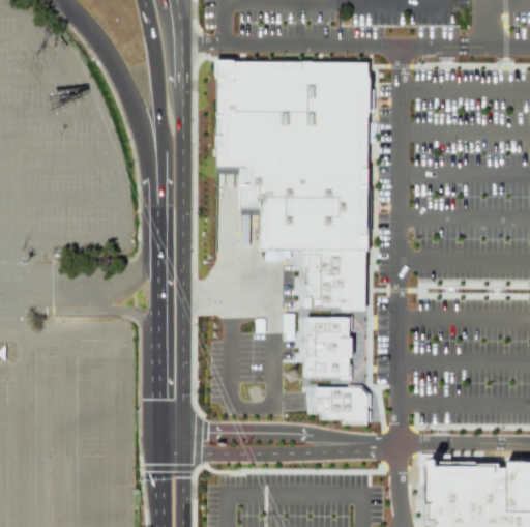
[(300,249),(262,249),(263,210),(242,209),(243,160),(212,160),(214,58),(370,61),(365,312),(299,311),(300,249)]
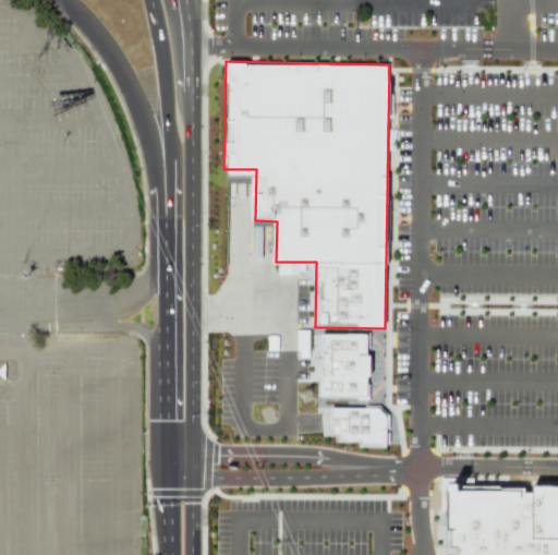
[(308,334),(296,334),(296,360),(307,360),(308,334)]
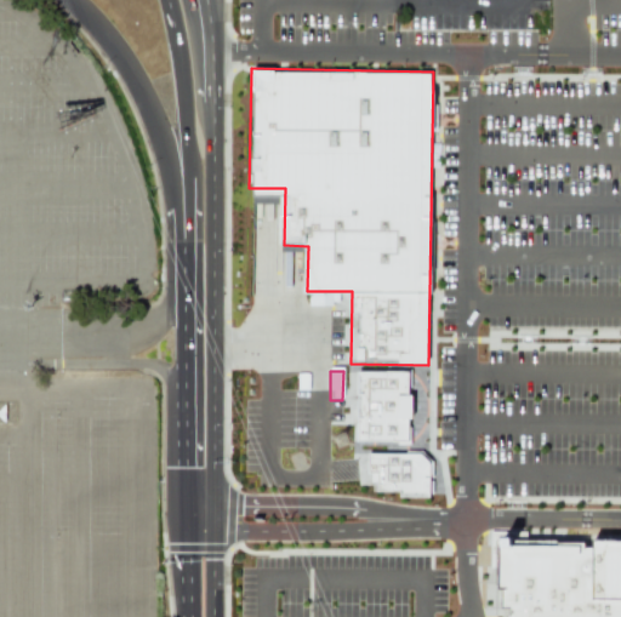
[(408,441),(406,372),(355,372),(355,441),(408,441)]
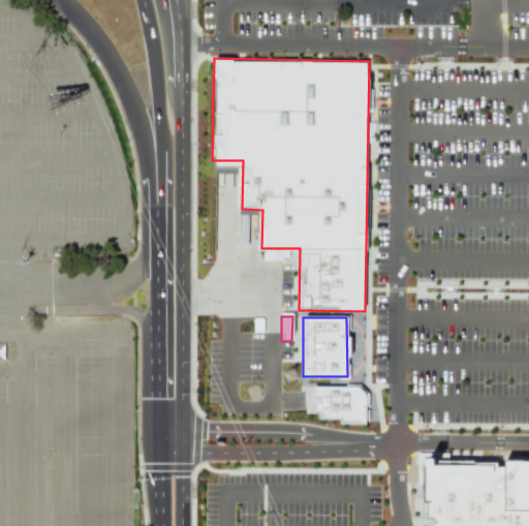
[(366,395),(359,387),(312,388),(313,404),(320,404),(321,419),(340,420),(340,425),(366,425),(366,423),(366,395)]
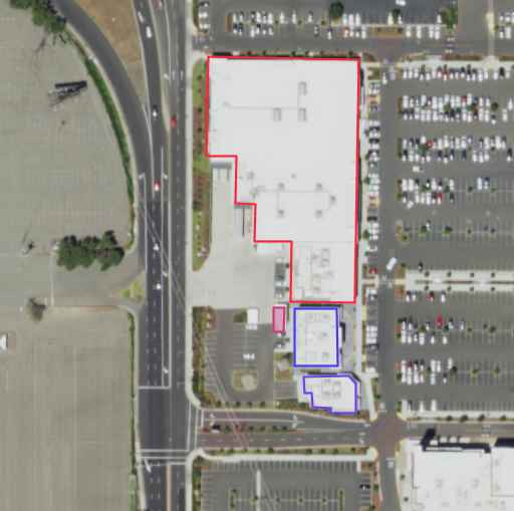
[(425,510),(425,453),(513,453),(513,510),(425,510)]
